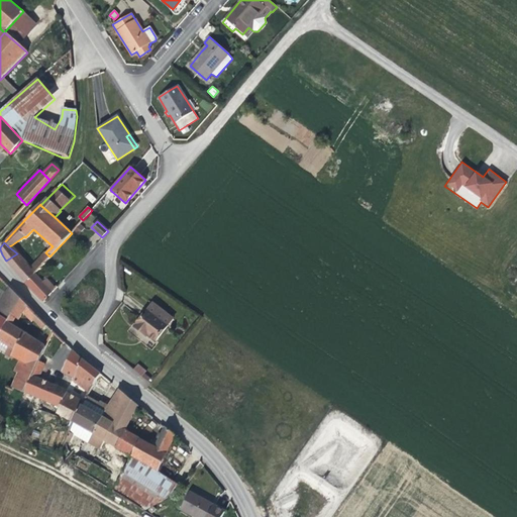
[(34,272),(17,253),(6,261),(26,281),(33,273),(34,272)]
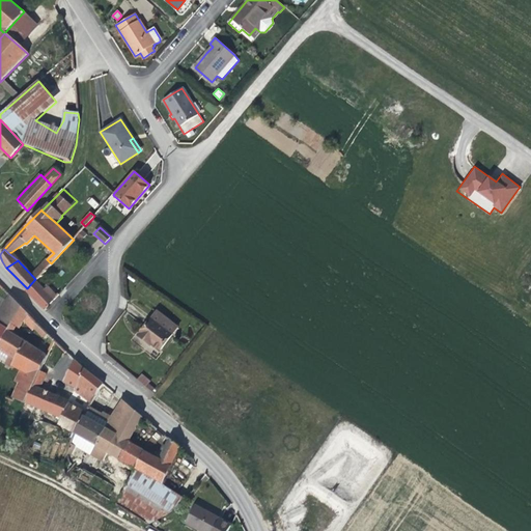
[(54,300),(57,297),(48,287),(44,290),(34,280),(27,288),(25,290),(45,310),(54,300)]
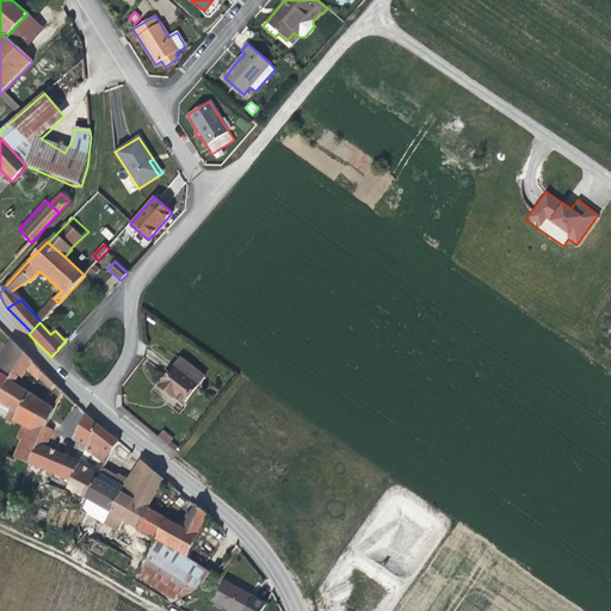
[(0,395),(25,353),(13,341),(0,360),(0,395)]
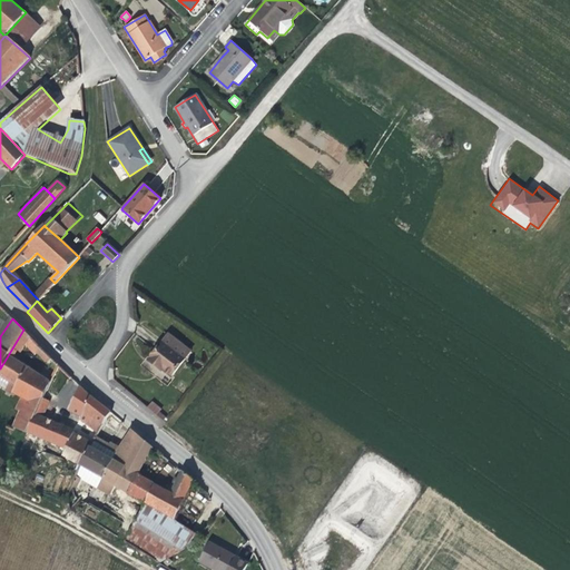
[(51,382),(13,359),(17,351),(20,353),(26,344),(31,337),(23,330),(0,369),(0,386),(12,394),(13,393),(22,397),(39,409),(46,393),(51,382)]
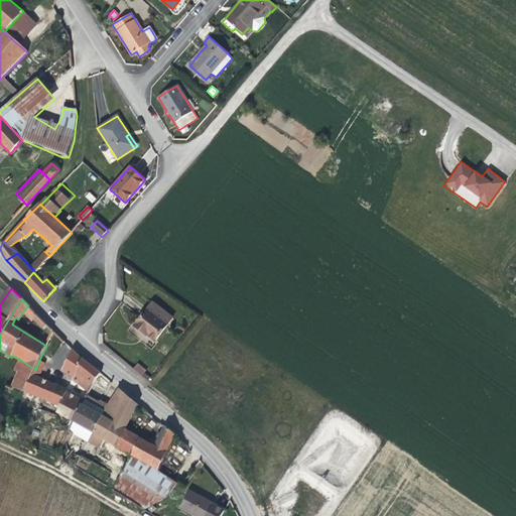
[(172,318),(152,302),(147,309),(167,326),(172,318)]
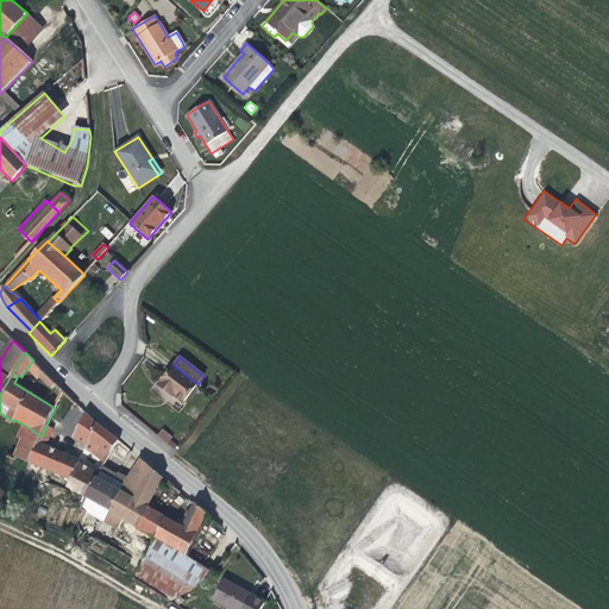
[(38,366),(33,360),(27,368),(37,377),(44,371),(38,366)]
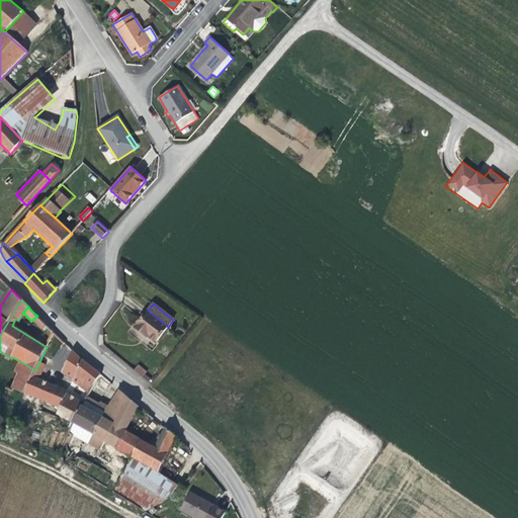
[(156,342),(168,327),(148,311),(136,326),(148,335),(156,342)]
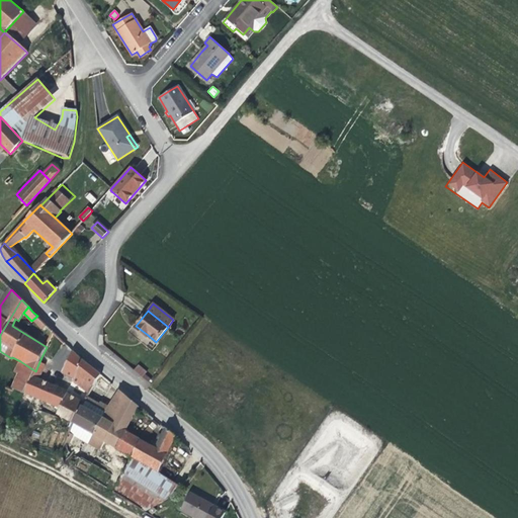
[(148,335),(136,326),(135,328),(145,336),(147,337),(148,335)]
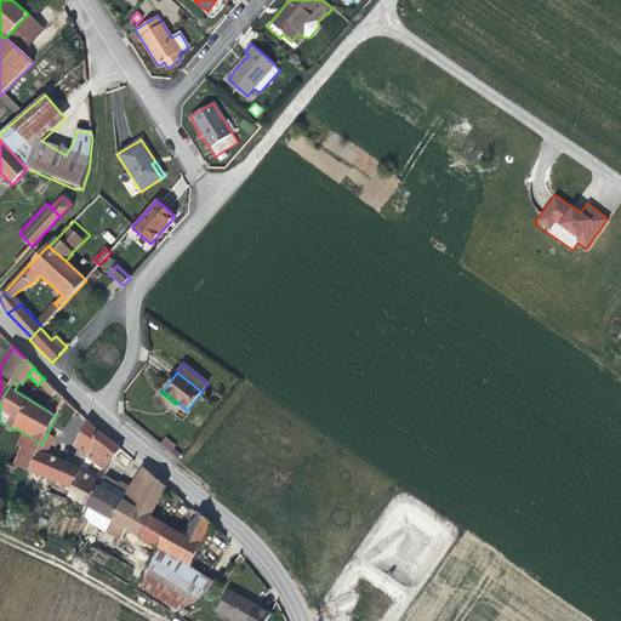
[(121,449),(98,432),(89,421),(75,448),(89,454),(87,457),(107,472),(121,449)]
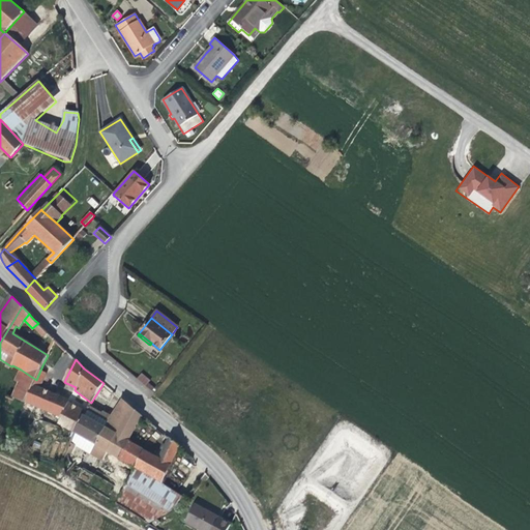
[(39,388),(48,369),(42,365),(36,380),(34,385),(39,388)]
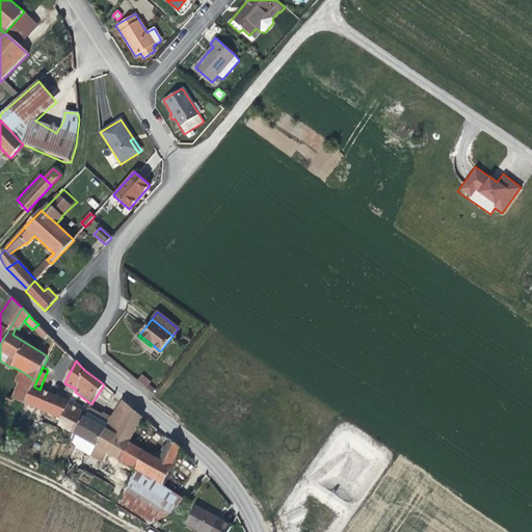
[(25,404),(34,387),(36,381),(21,371),(16,381),(20,383),(12,398),(25,404)]
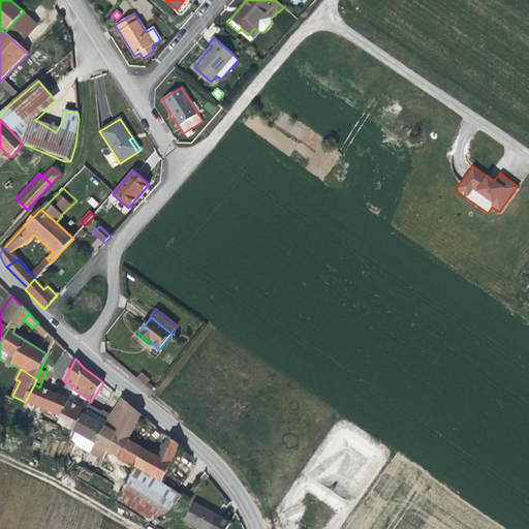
[(148,382),(150,380),(142,372),(136,378),(146,385),(148,382)]
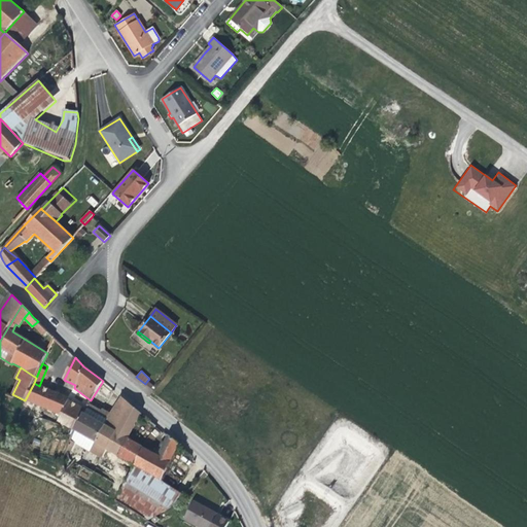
[(151,389),(153,386),(147,381),(145,384),(151,389)]
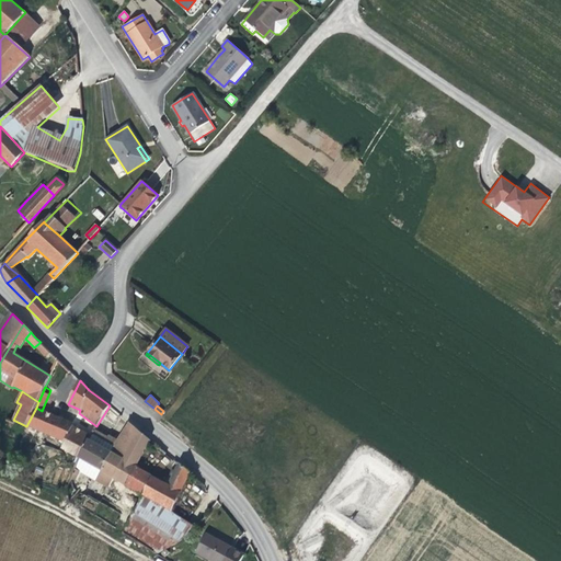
[(91,436),(75,427),(64,420),(55,416),(42,411),(36,408),(26,426),(27,425),(65,442),(61,448),(80,459),(80,458),(89,441),(91,436)]
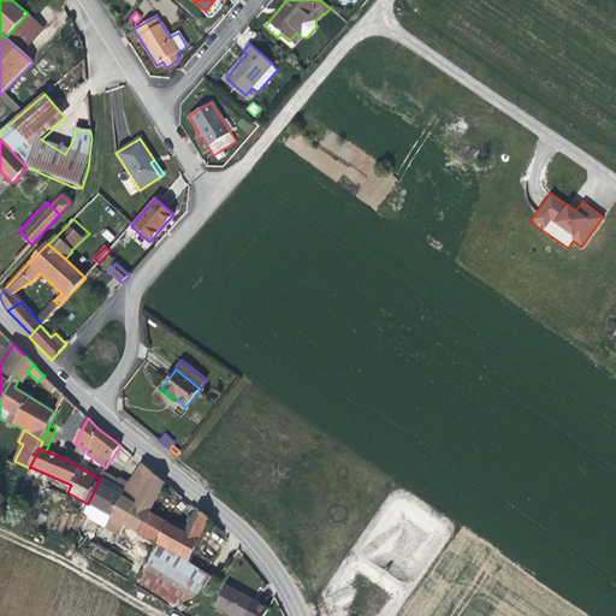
[(149,513),(165,484),(143,465),(141,463),(129,485),(128,487),(117,481),(104,474),(100,479),(98,484),(88,503),(112,516),(106,526),(119,534),(125,525),(157,543),(167,523),(149,513)]
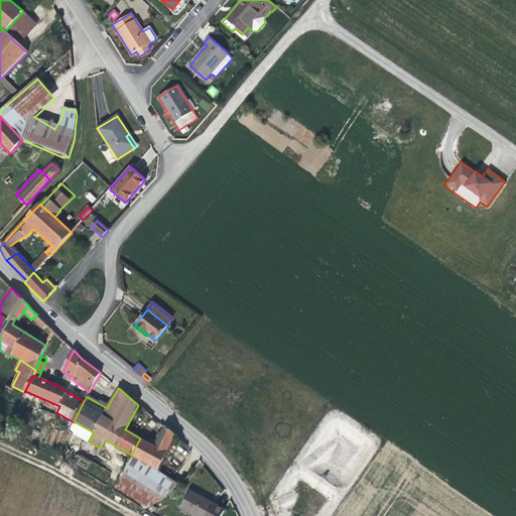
[(89,440),(94,432),(74,421),(74,422),(72,426),(70,431),(72,433),(73,431),(89,440)]
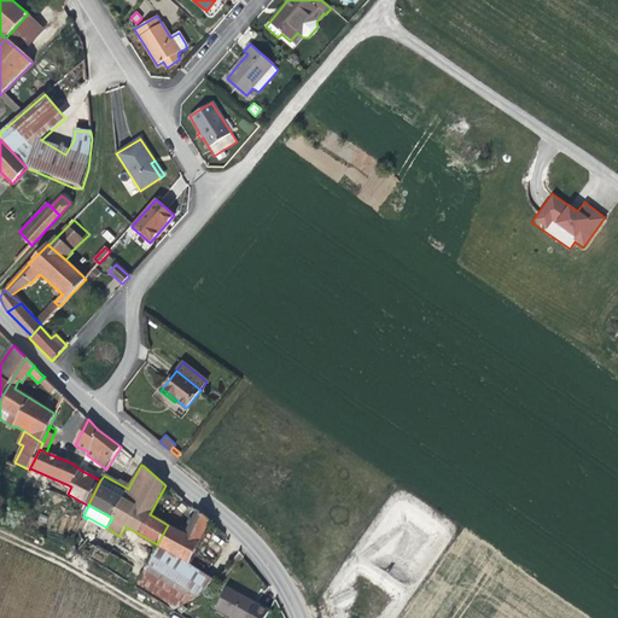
[(190,564),(209,522),(198,512),(187,532),(184,530),(180,528),(178,530),(168,525),(157,544),(190,564)]
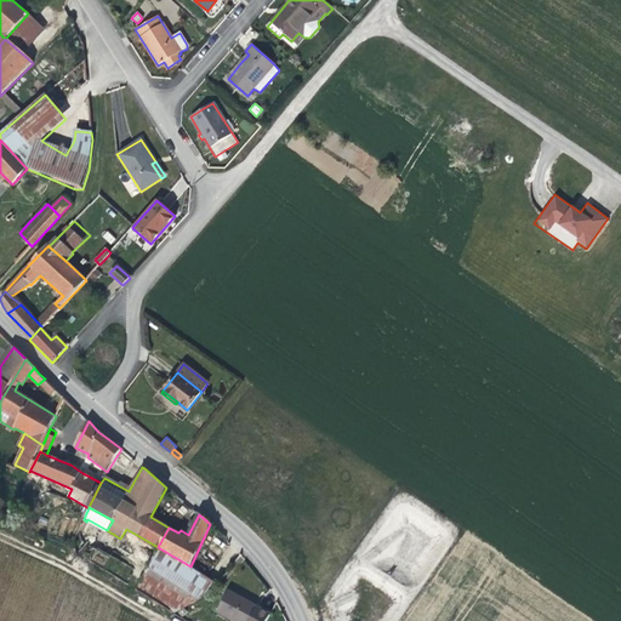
[(84,533),(89,523),(120,541),(120,539),(107,530),(87,519),(86,522),(84,519),(78,530),(84,533)]
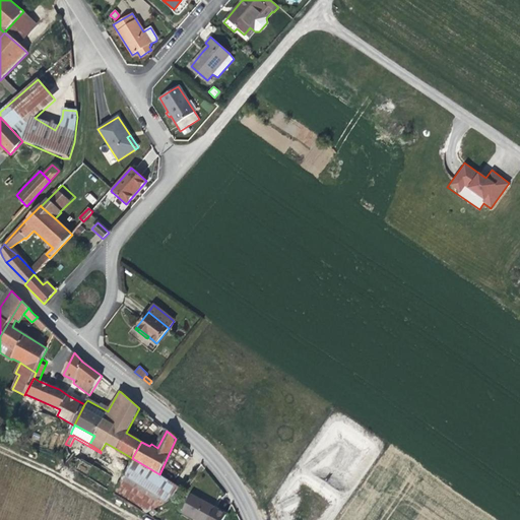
[(166,504),(182,490),(159,474),(132,458),(114,495),(145,514),(166,504)]
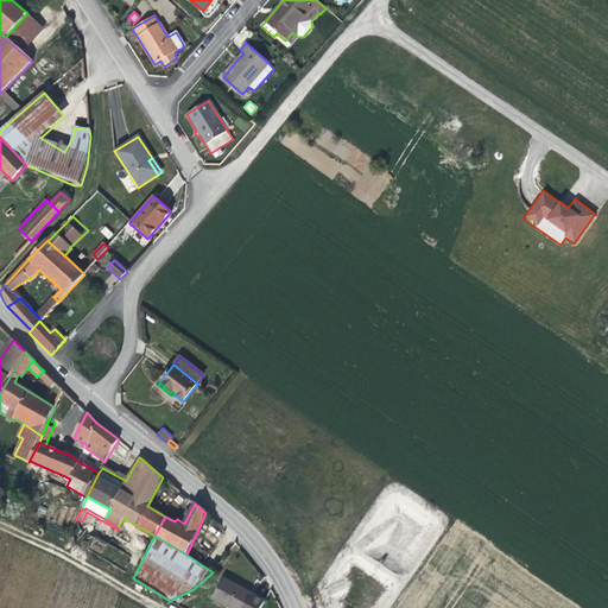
[(102,557),(108,546),(94,538),(88,550),(102,557)]
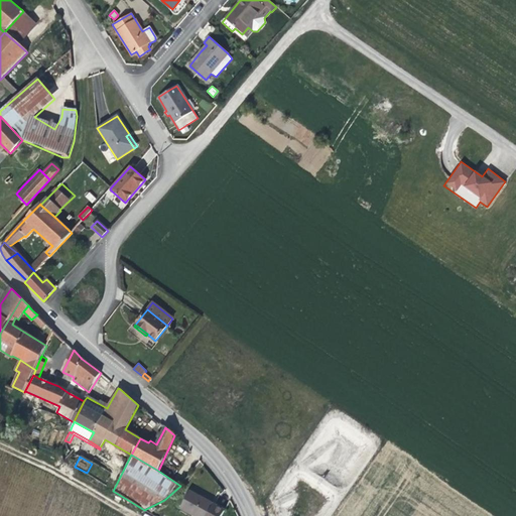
[(209,503),(189,492),(180,508),(195,515),(221,515),(224,511),(209,503)]
